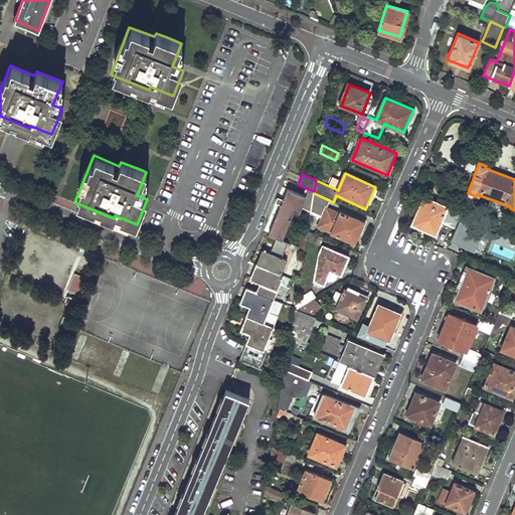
[(307,197),(302,208),(311,212),(314,193),(314,191),(306,188),(303,195),(307,197)]
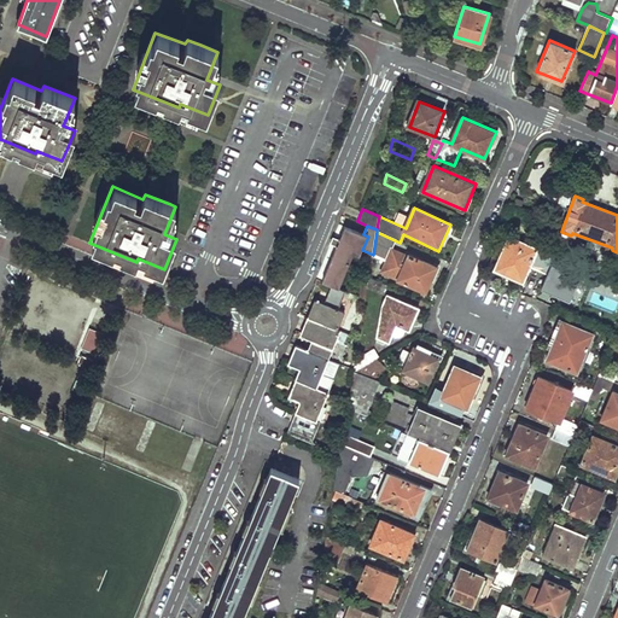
[(332,285),(338,287),(353,254),(360,256),(362,250),(368,237),(363,234),(345,227),(322,281),(332,285)]
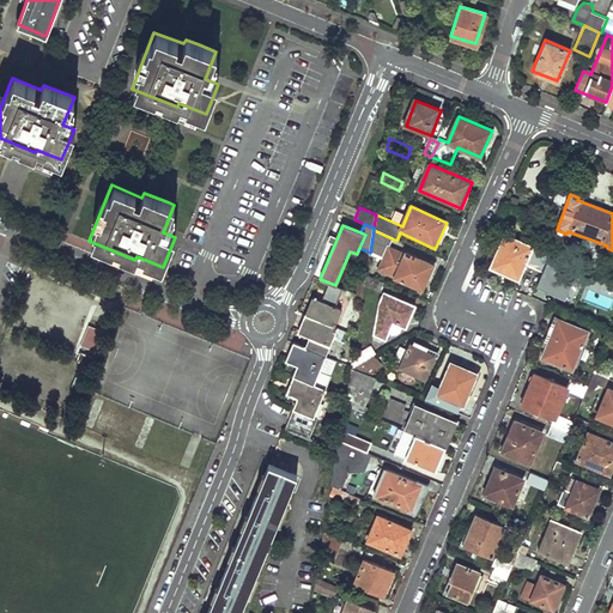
[(390,248),(394,240),(376,231),(372,253),(384,258),(378,271),(423,291),(434,266),(406,253),(406,255),(390,248)]
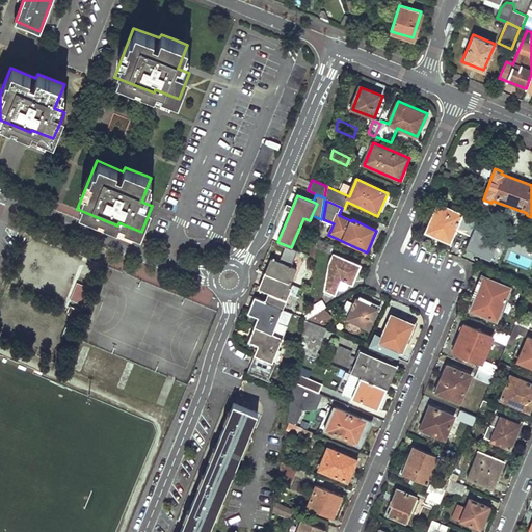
[(486,224),(439,204),(426,232),(451,242),(456,229),(480,239),(486,224)]
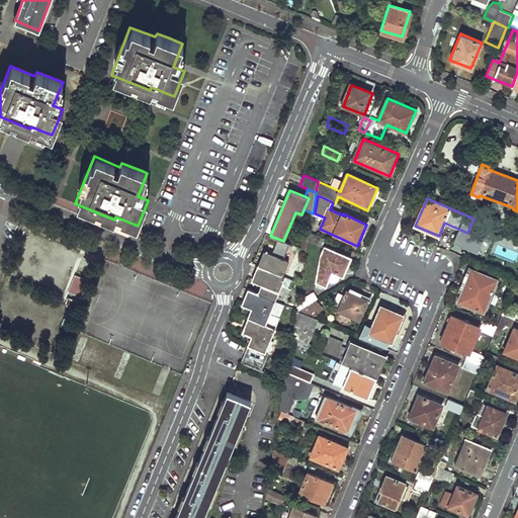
[(308,240),(325,247),(328,240),(310,232),(308,240)]
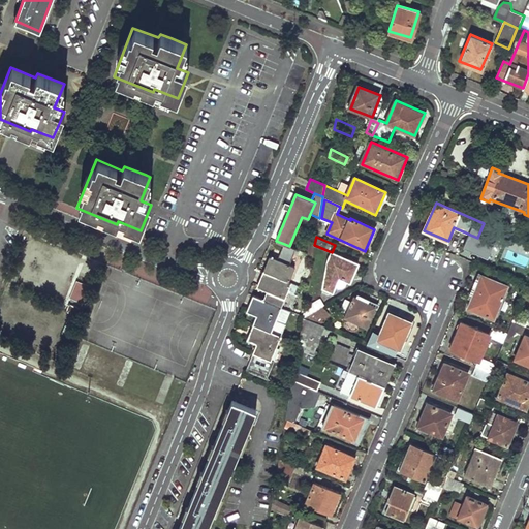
[(263,271),(289,281),(296,267),(290,263),(297,249),(289,246),(284,244),(277,258),(270,256),(263,271)]
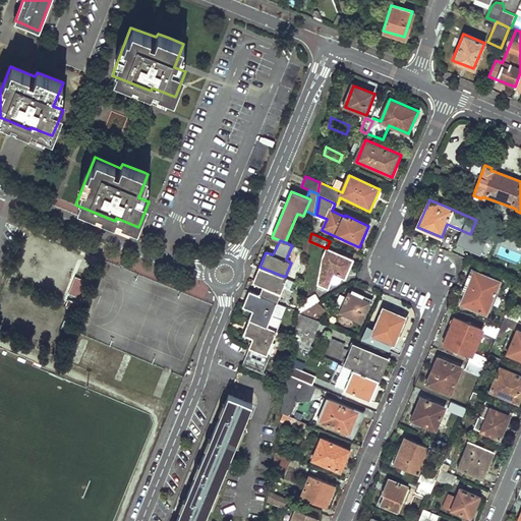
[(354,259),(328,248),(325,256),(320,283),(330,287),(333,280),(335,282),(339,282),(341,280),(342,276),(346,278),(354,259)]
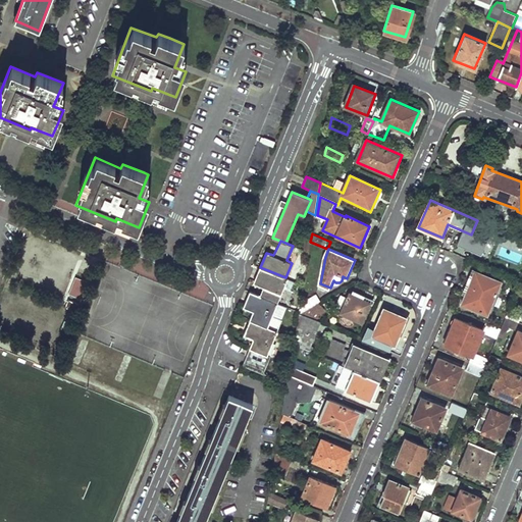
[(260,296),(277,303),(288,278),(285,277),(260,267),(254,282),(263,286),(260,296)]
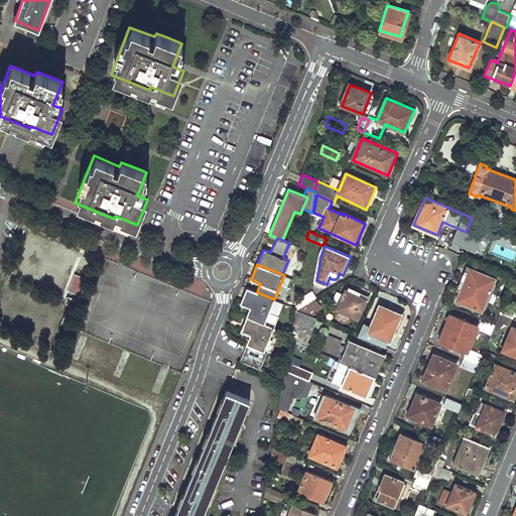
[(482,311),(495,279),(472,269),(467,283),(464,282),(457,300),(482,311)]
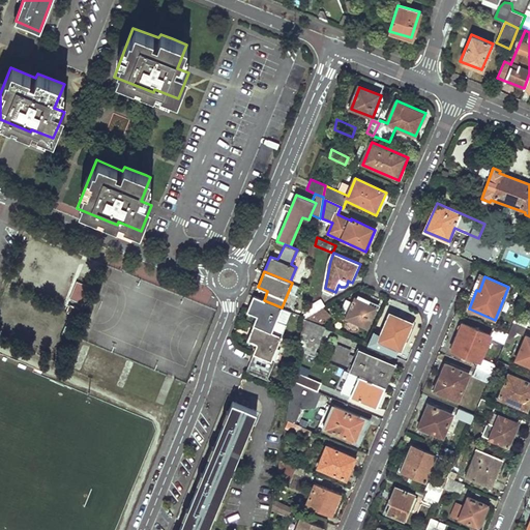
[(76,280),(69,298),(84,302),(89,285),(76,280)]
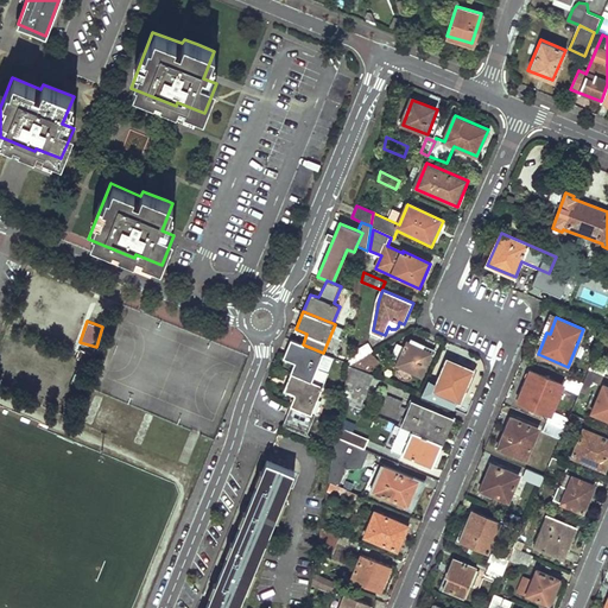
[(291,372),(311,380),(323,353),(303,344),(292,340),(285,358),(296,362),(291,372)]
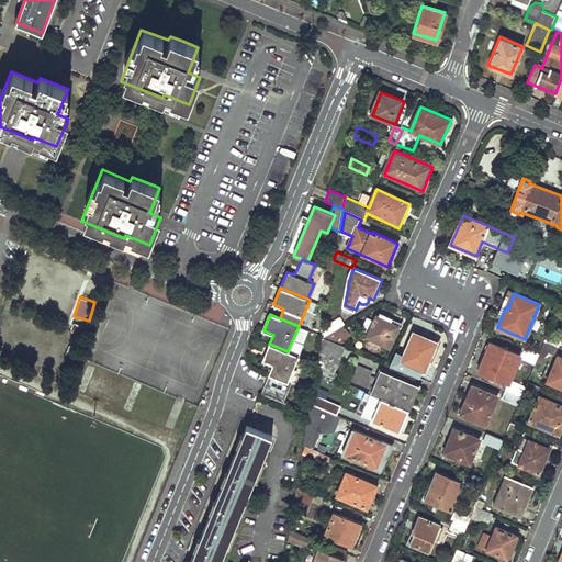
[(402,323),(393,318),(392,323),(378,315),(374,322),(367,318),(363,326),(371,329),(368,337),(391,347),(402,323)]
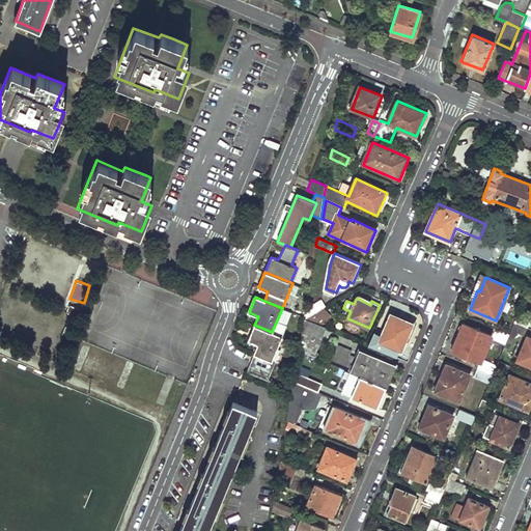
[(320,299),(306,307),(304,316),(325,306),(320,299)]
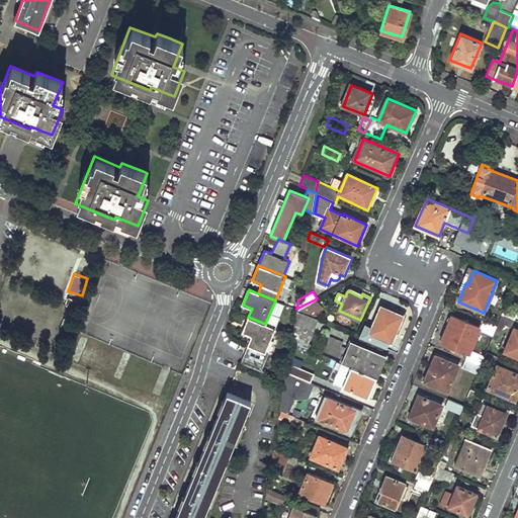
[(405,315),(382,306),(370,333),(393,342),(405,315)]
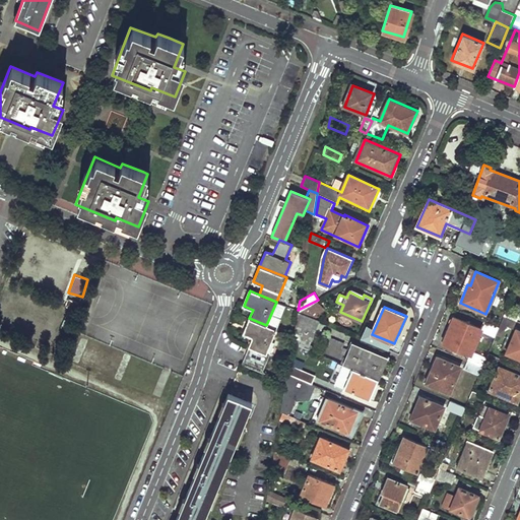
[(504,316),(516,321),(519,313),(508,308),(504,316)]
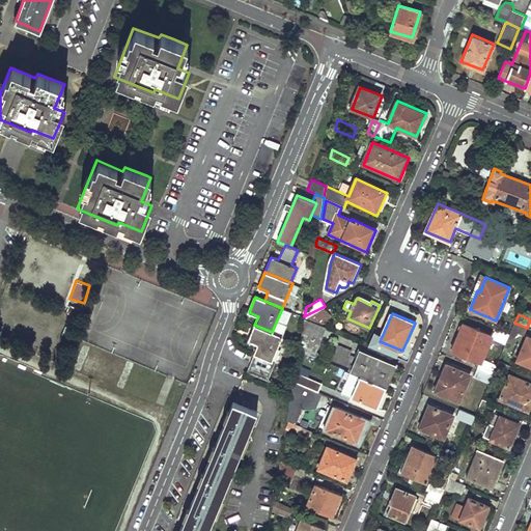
[(324,327),(304,317),(299,348),(320,358),(322,355),(318,354),(318,352),(314,348),(324,327)]
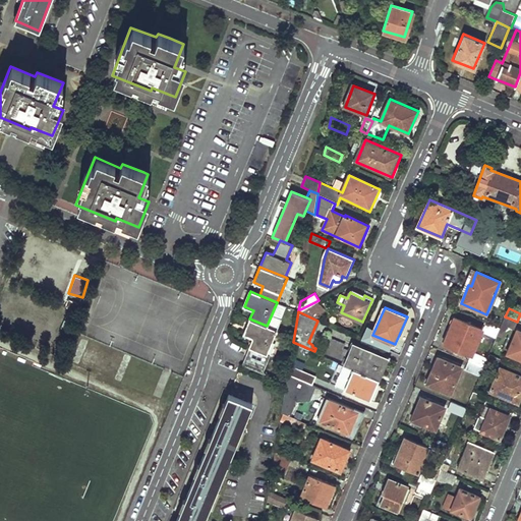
[(66,312),(61,327),(70,330),(75,315),(66,312)]
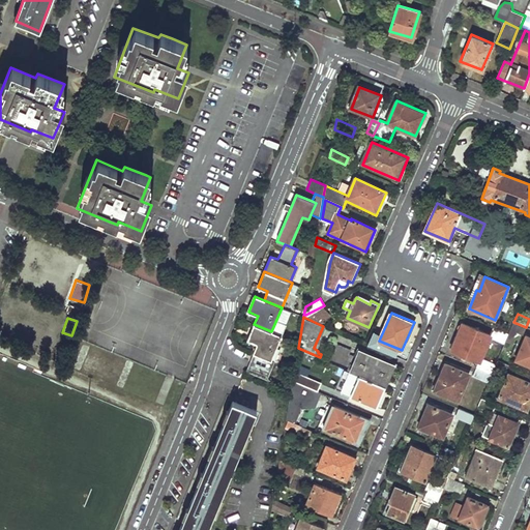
[(344,327),(355,332),(359,324),(348,319),(344,327)]
